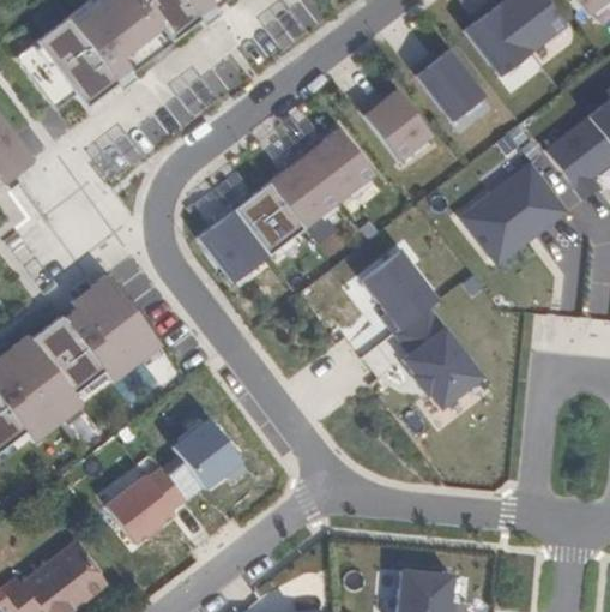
[(89,0),(17,57),(58,108),(78,94),(88,107),(119,83),(125,90),(140,78),(136,71),(203,19),(207,27),(224,15),(218,6),(225,0),(89,0)]
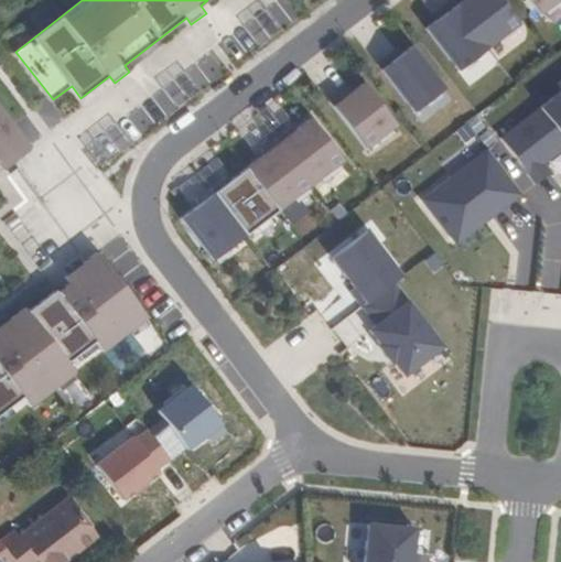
[(492,45),(456,0),(452,0),(441,9),(444,14),(438,19),(428,26),(461,69),(492,45)]
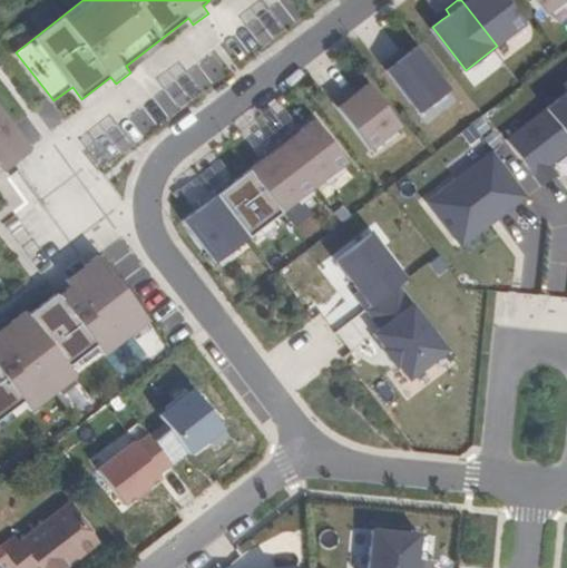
[(461,0),(497,46),(527,22),(509,0),(461,0)]
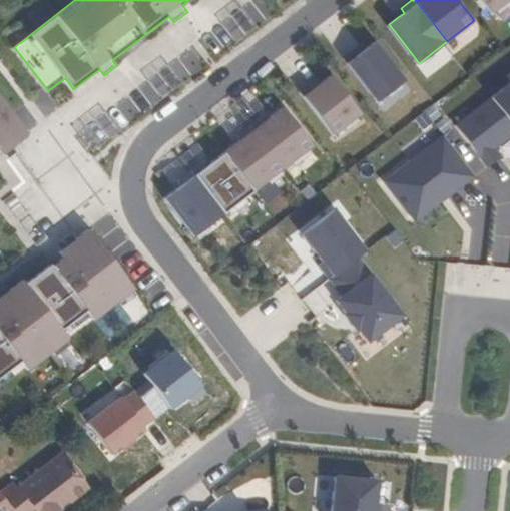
[(484,0),(493,12),(509,0),(484,0)]
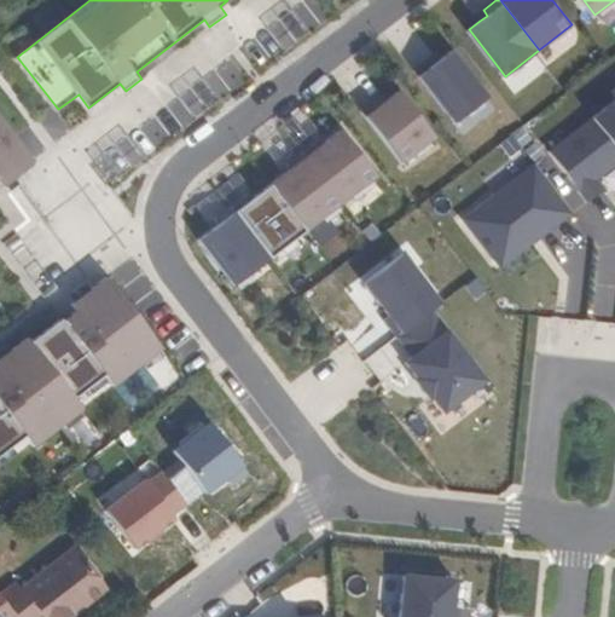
[(487,16),(483,10),(476,15),(480,21),(487,16)]
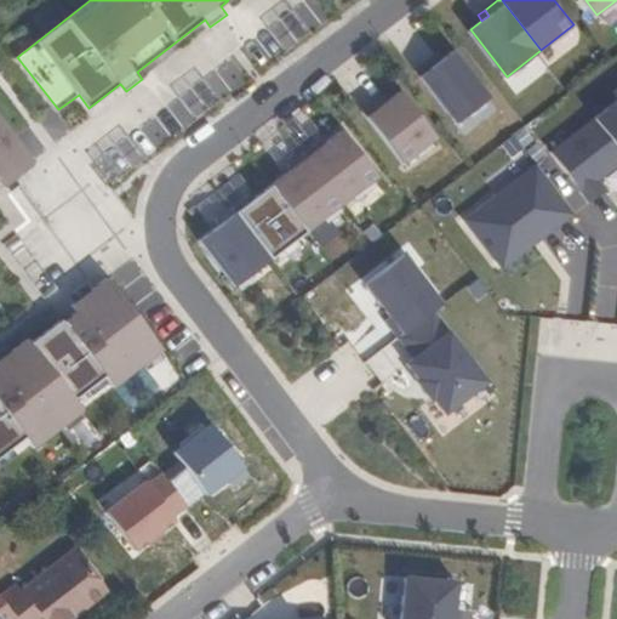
[(389,30),(416,69),(438,55),(411,16),(389,30)]
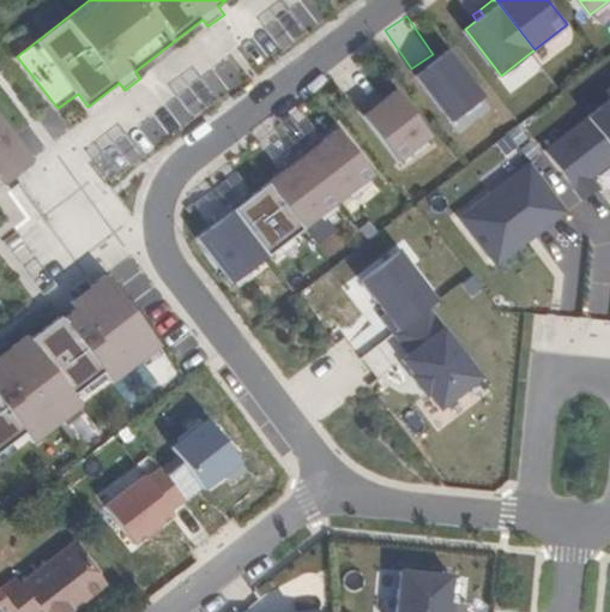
[(458,126),(490,101),(454,54),(438,67),(433,63),(417,73),(458,126)]
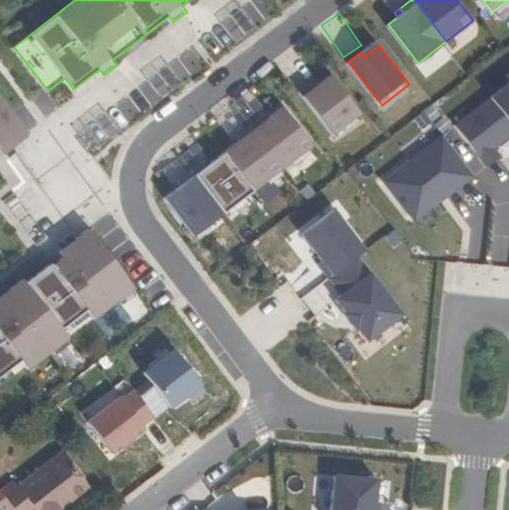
[(333,134),(361,112),(332,74),(322,81),(317,85),(313,81),(300,91),(333,134)]
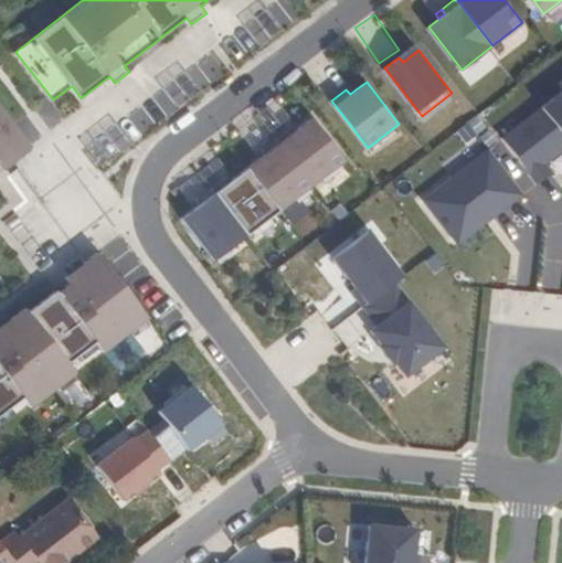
[(350,94),(356,89),(352,84),(346,89),(350,94)]
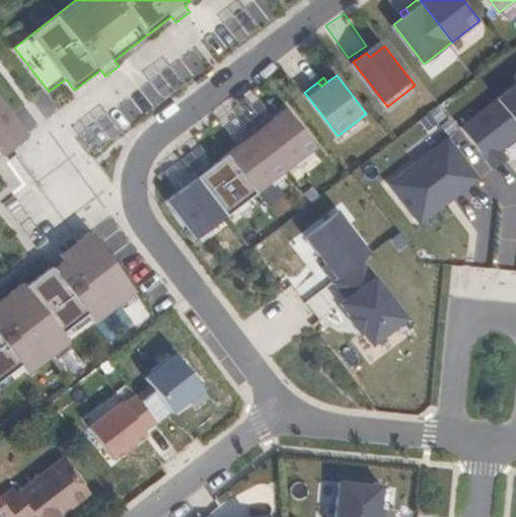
[(515,84),(463,126),(496,167),(508,157),(502,149),(515,138),(515,84)]
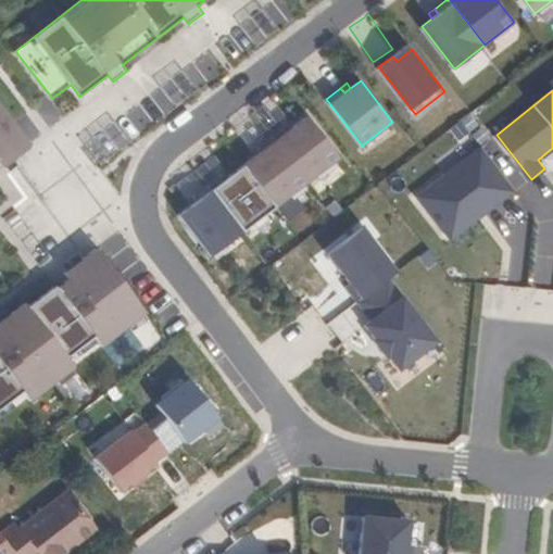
[(33,143),(0,101),(0,160),(4,165),(33,143)]
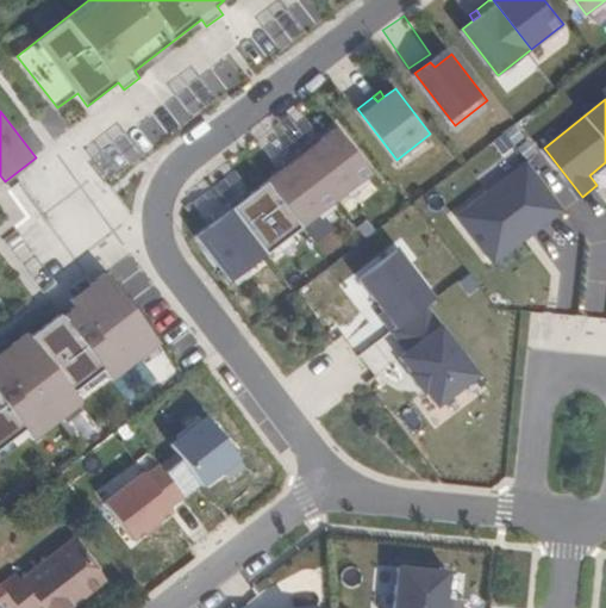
[(198,235),(233,280),(373,173),(338,128),(319,142),(314,137),(285,161),(288,166),(249,196),(245,191),(214,215),(218,219),(198,235)]
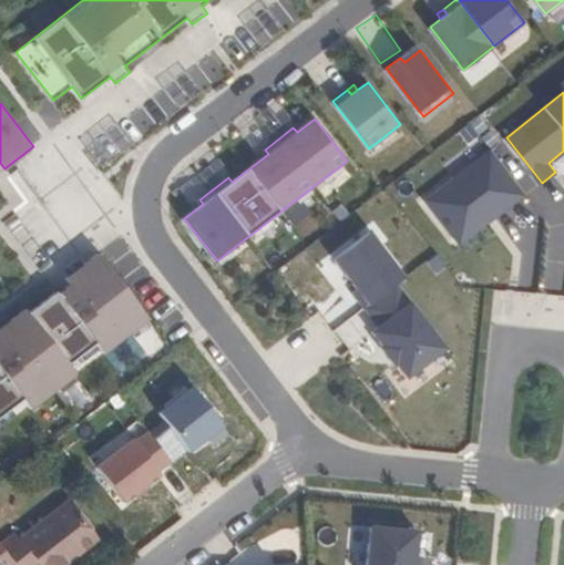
[(527,193),(493,149),(429,199),(459,237),(494,211),(498,215),(527,193)]
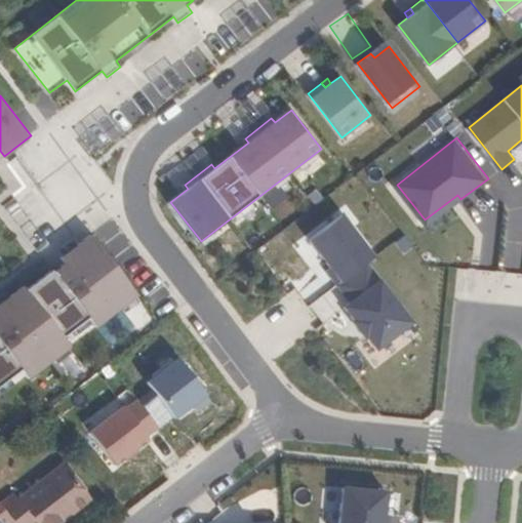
[(428,225),(460,199),(457,195),(425,219),(428,225)]
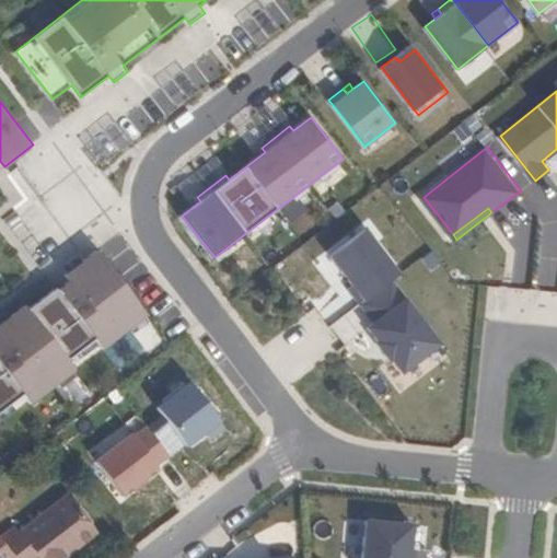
[(350,210),(312,239),(326,257),(364,229),(350,210)]
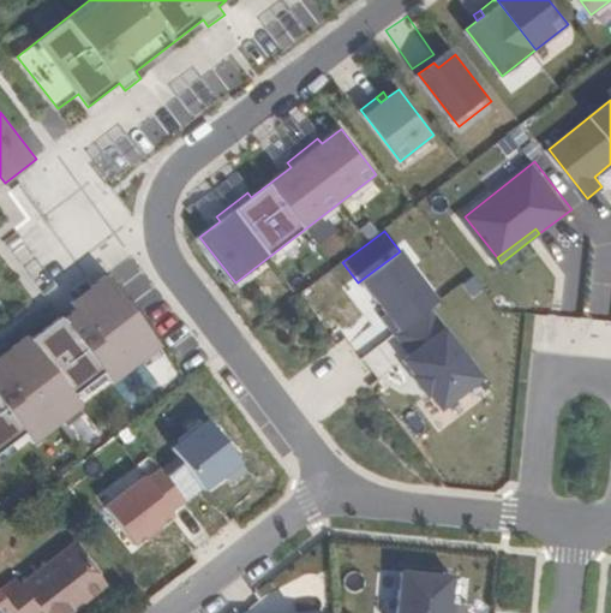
[(305,285),(334,340),(373,320),(345,265),(305,285)]
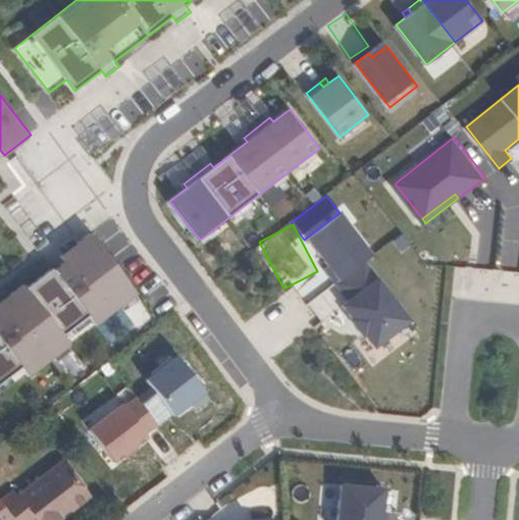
[(97,324),(139,293),(93,231),(62,255),(66,260),(55,269),(53,267),(28,287),(26,283),(0,302),(0,383),(23,366),(31,375),(71,344),(64,334),(91,315),(97,324)]
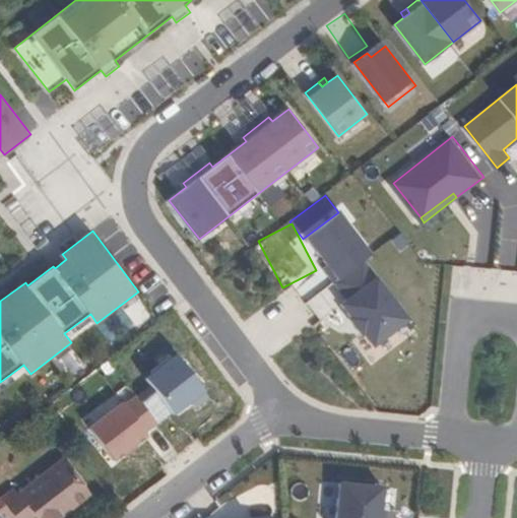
[(409,318),(365,259),(336,280),(349,298),(343,303),(352,315),(351,317),(364,333),(366,332),(375,344),(409,318)]
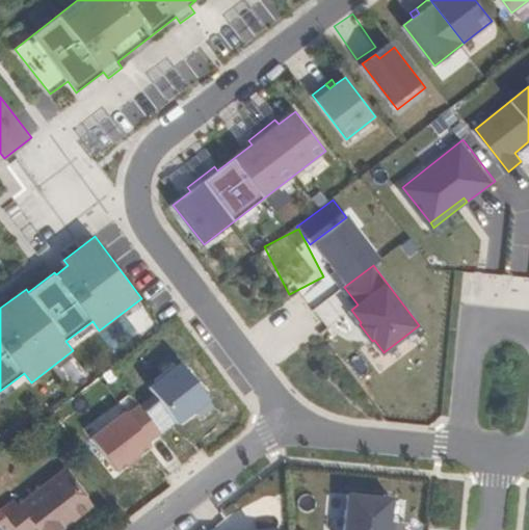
[(93,436),(118,470),(129,461),(139,453),(153,444),(151,441),(162,431),(141,404),(129,414),(127,411),(93,436)]
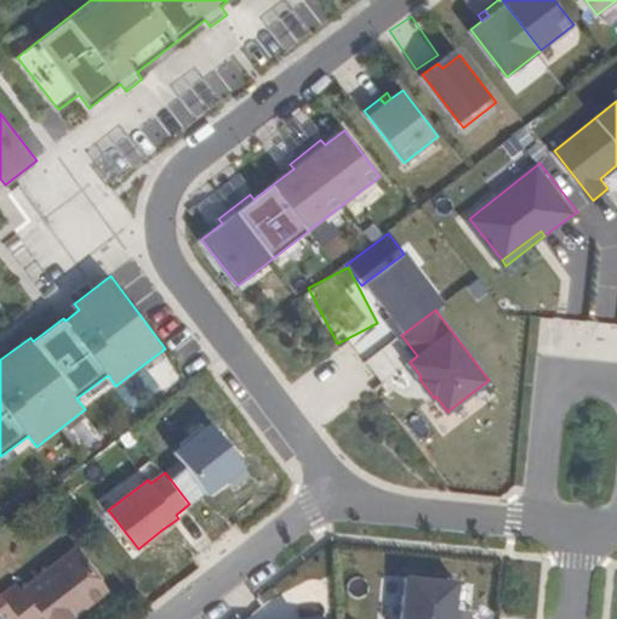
[(166,534),(163,529),(150,539),(154,544),(166,534)]
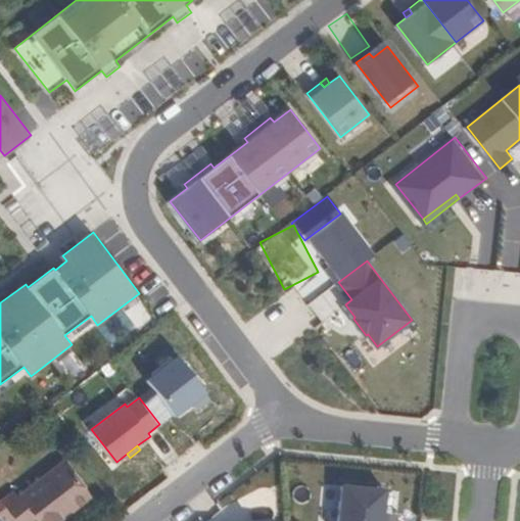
[(16,520),(59,520),(63,518),(60,515),(71,507),(74,511),(93,495),(65,460),(19,494),(15,489),(1,501),(16,520)]
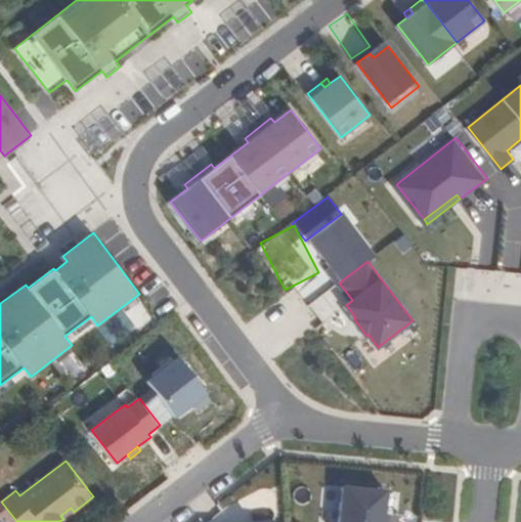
[(344,485),(340,521),(384,521),(385,512),(387,489),(344,485)]
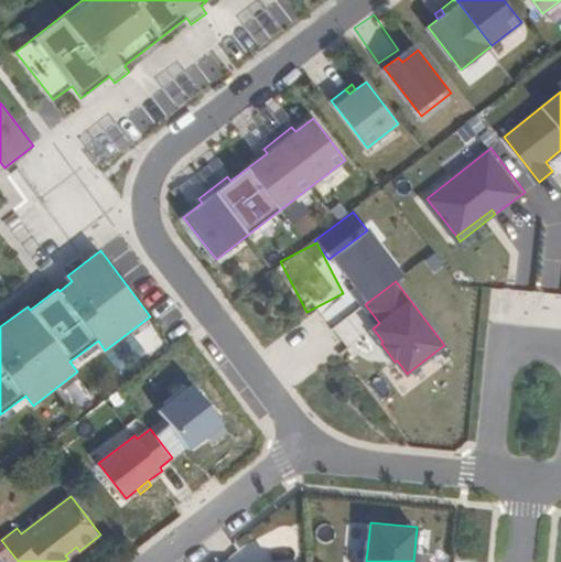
[(295,561),(294,535),(248,539),(250,561),(295,561)]
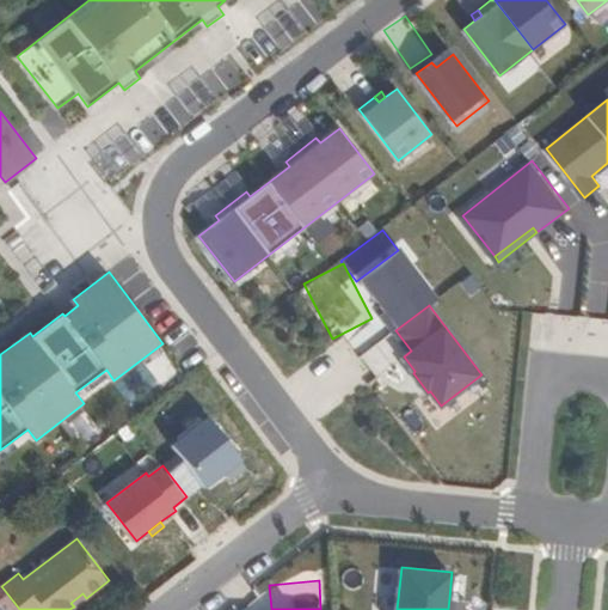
[(0,609),(19,609),(1,586),(0,584),(0,609)]
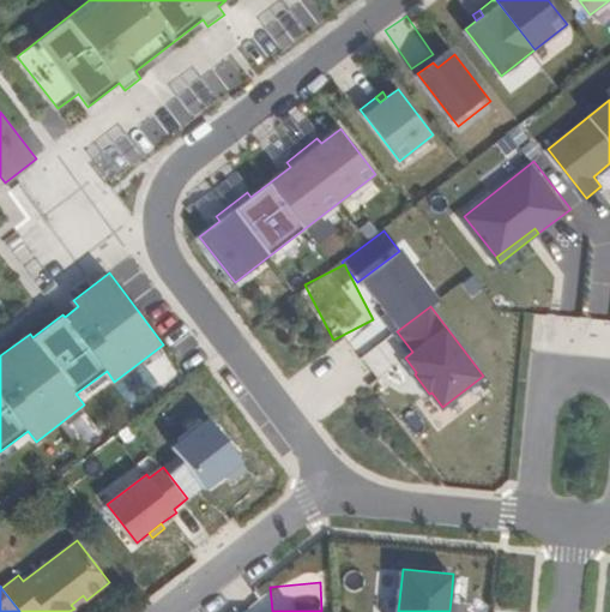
[(74,609),(86,600),(83,595),(71,605),(74,609)]
